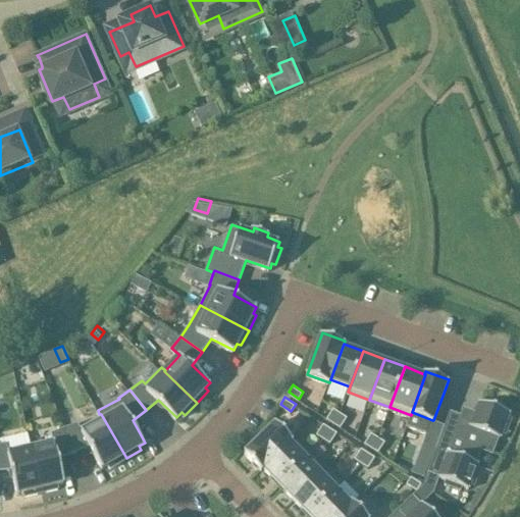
[(455,434),(455,435),(481,446),(492,451),(499,434),(501,435),(503,430),(507,431),(512,417),(509,415),(511,410),(504,408),(505,404),(489,398),(488,402),(481,399),(473,420),(462,416),(455,434)]
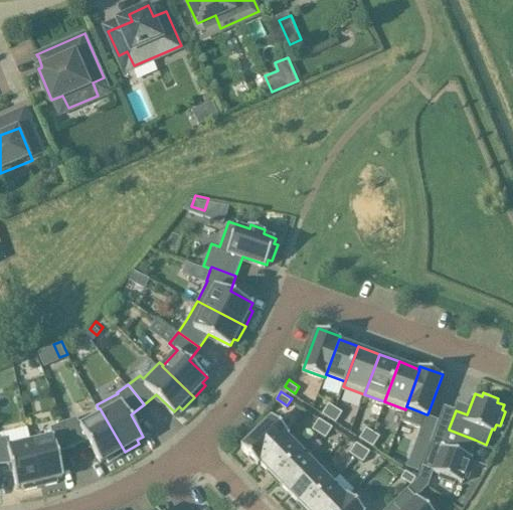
[(336,405),(330,401),(323,411),(330,416),(336,405)]
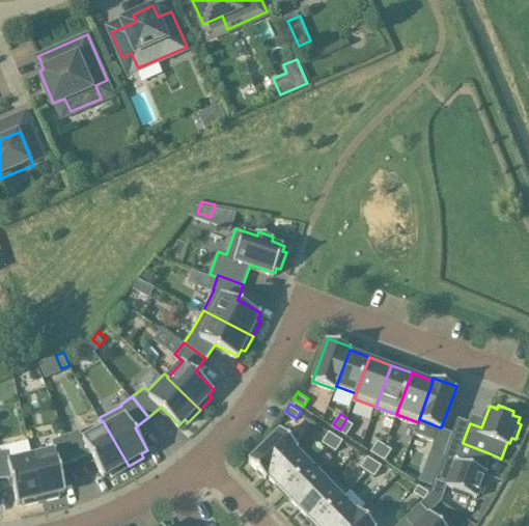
[(346,434),(354,423),(346,418),(340,430),(346,434)]
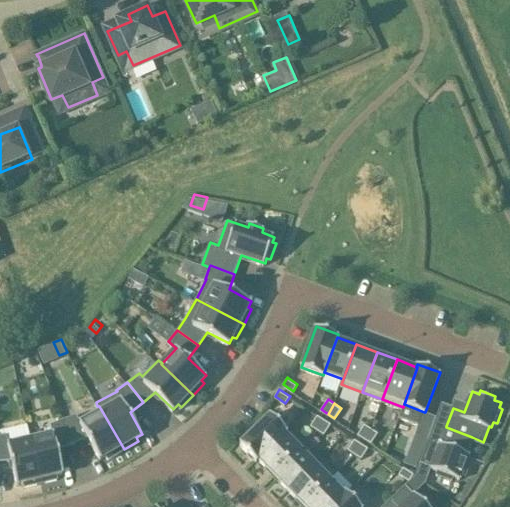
[(77,412),(64,417),(73,442),(88,436),(101,457),(107,454),(109,457),(124,449),(99,406),(97,406),(79,417),(77,412)]
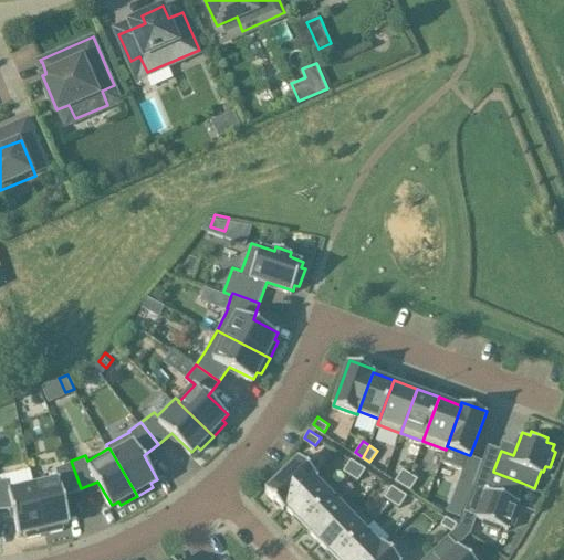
[(461,475),(474,479),(482,460),(470,455),(469,455),(461,475)]
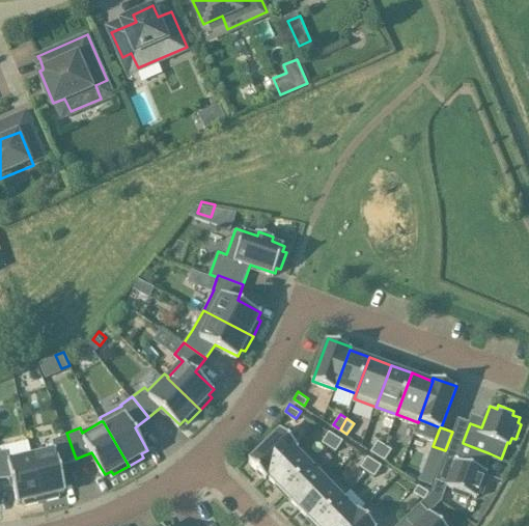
[(299,446),(281,428),(250,460),(267,476),(269,474),(296,447),(296,448),(299,446)]
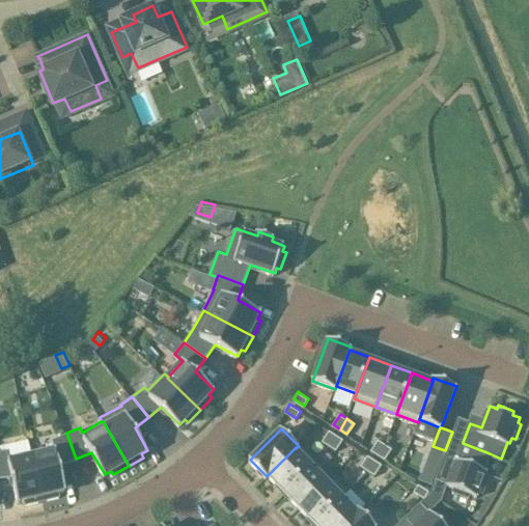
[(337,434),(330,430),(323,440),(330,445),(337,434)]
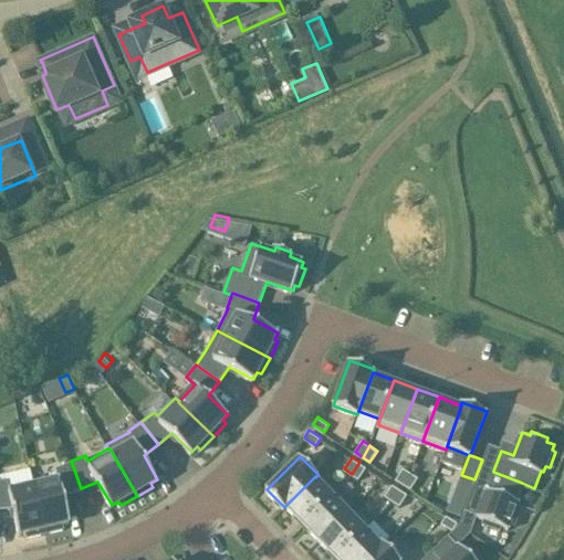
[(59,478),(35,484),(47,531),(64,527),(63,522),(71,521),(64,495),(81,488),(71,461),(56,467),(59,478)]
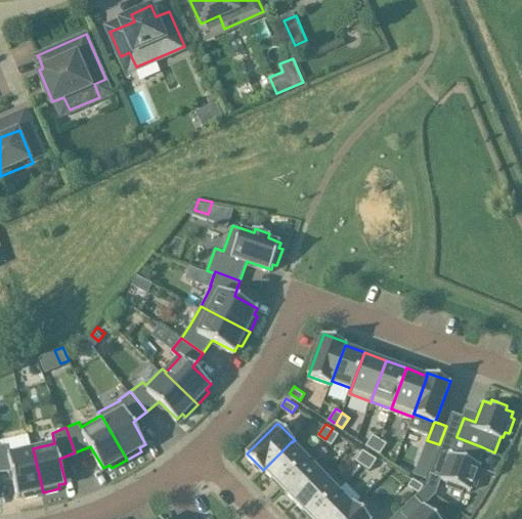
[(332,443),(339,433),(333,428),(325,439),(332,443)]
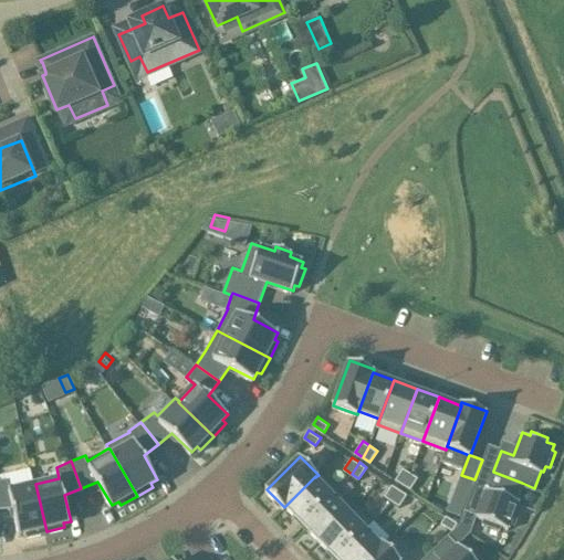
[(522,483),(493,472),(493,471),(481,466),(466,509),(478,514),(477,515),(484,518),(483,522),(500,528),(502,525),(509,527),(511,521),(515,522),(521,507),(518,505),(520,499),(517,498),(522,483)]
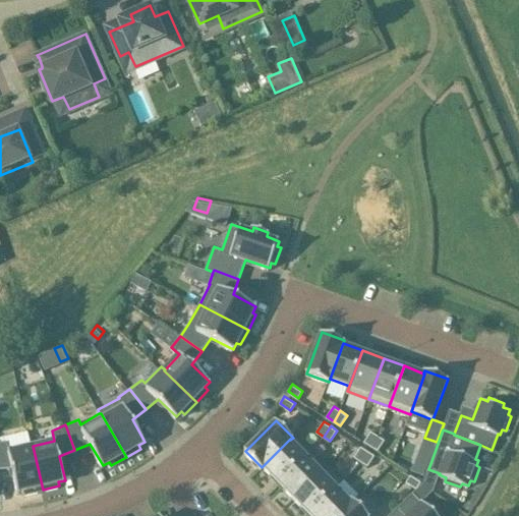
[(378,435),(371,431),(364,441),(371,446),(378,435)]
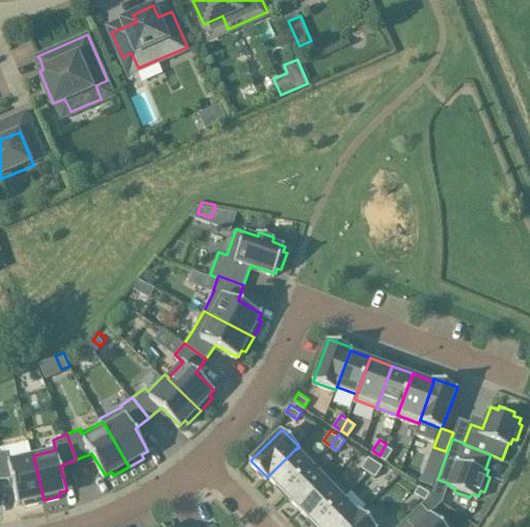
[(386,459),(393,449),(386,444),(379,455),(386,459)]
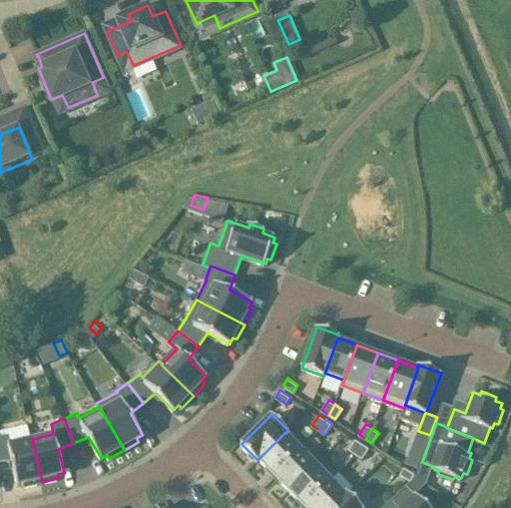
[(286,433),(286,432),(260,458),(275,473),(301,448),(286,433)]
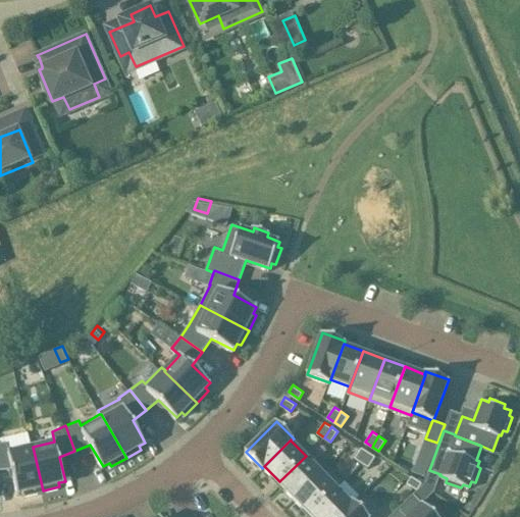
[(7,442),(0,442),(0,468),(12,468),(18,493),(24,490),(26,495),(43,490),(33,447),(10,452),(7,442)]
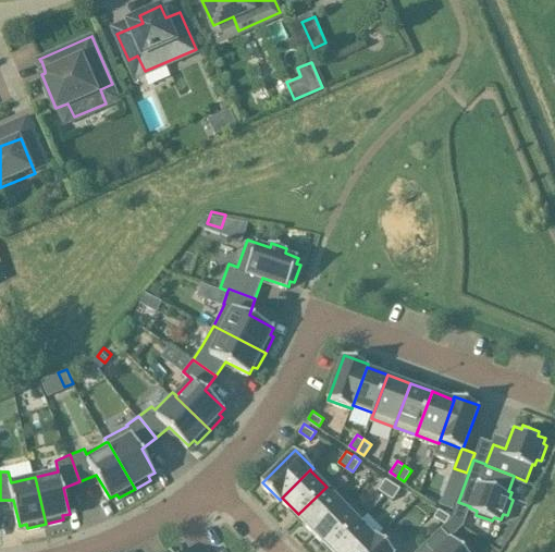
[(394,482),(386,477),(379,489),(386,493),(394,482)]
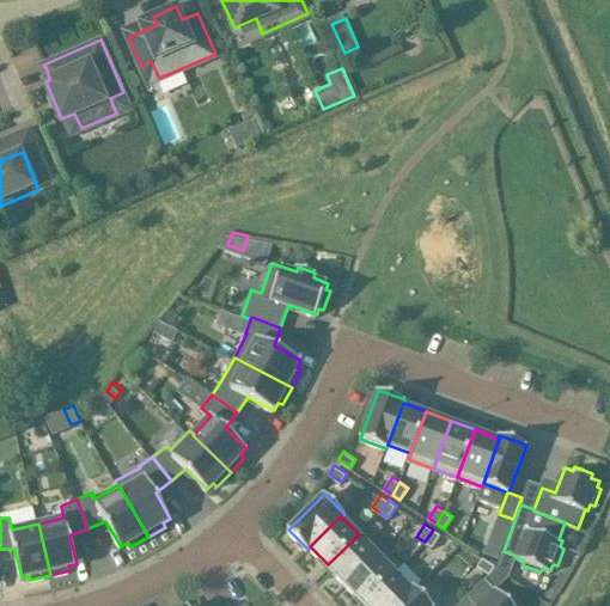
[(433,546),(440,534),(433,530),(425,542),(433,546)]
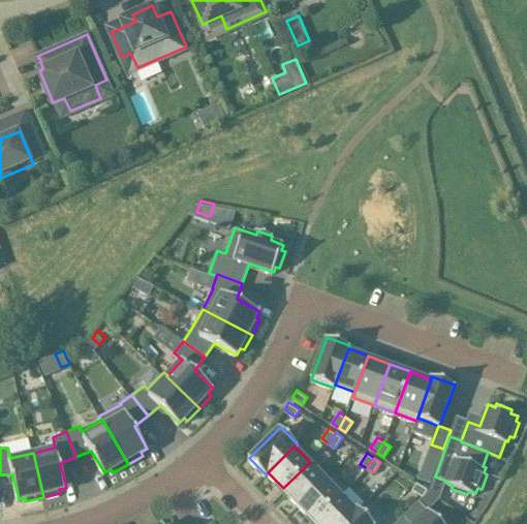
[(326,478),(310,462),(283,488),(299,503),(326,478)]
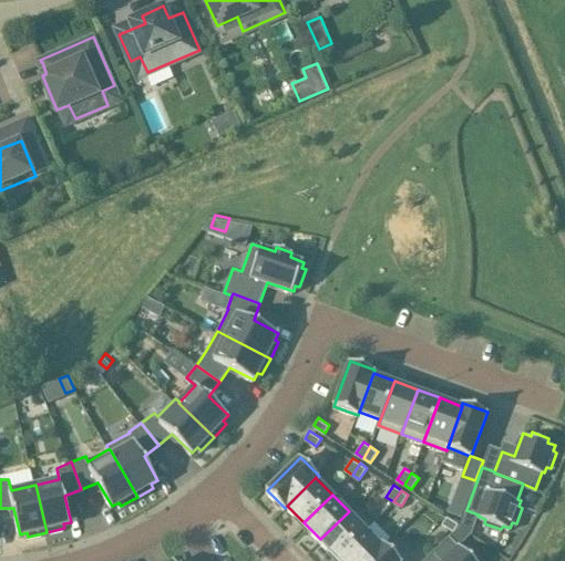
[(366,528),(349,511),(320,539),(337,557),(366,528)]
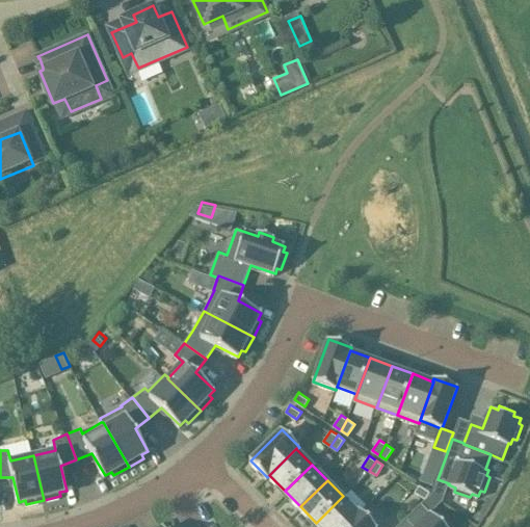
[(430,491),(420,484),(415,492),(426,498),(430,491)]
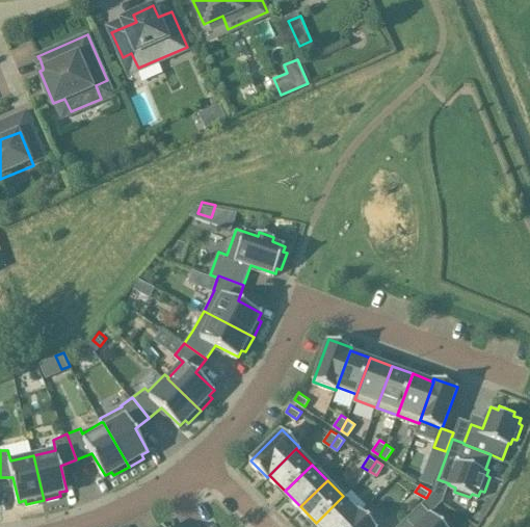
[(358,511),(343,496),(316,523),(319,526),(342,526),(359,511),(358,511)]
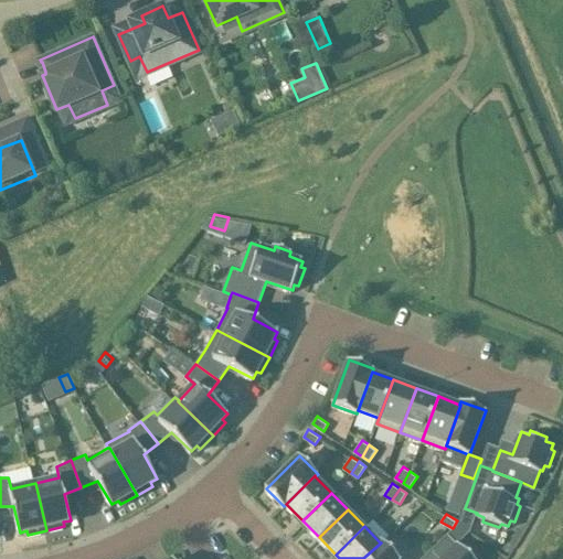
[(436,558),(478,558),(480,557),(467,544),(465,547),(458,541),(457,543),(448,533),(429,551),(436,558)]
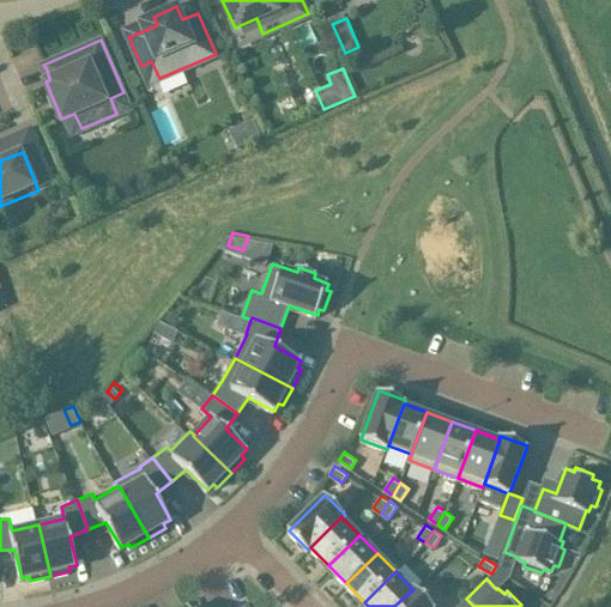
[(412,589),(413,589),(394,606),(435,606),(416,587),(412,589)]
